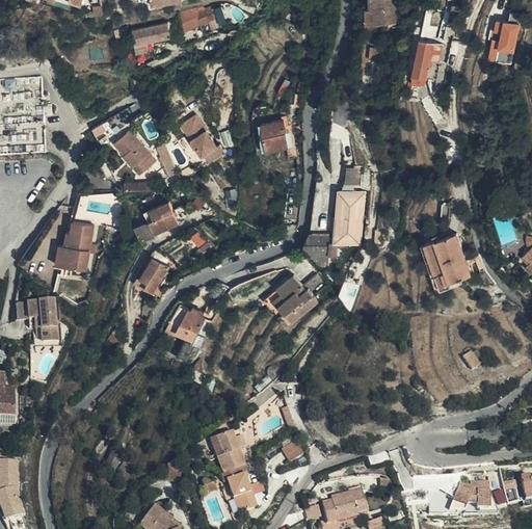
[(365,0),(366,15),(373,14),(372,0),(365,0)]
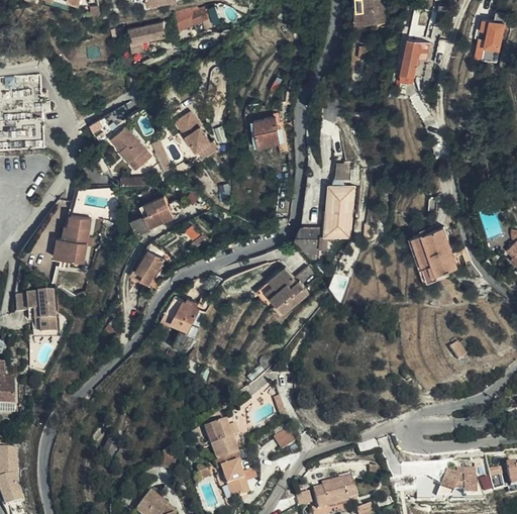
[(362,0),(363,13),(389,12),(388,0),(381,1),(380,0),(362,0)]
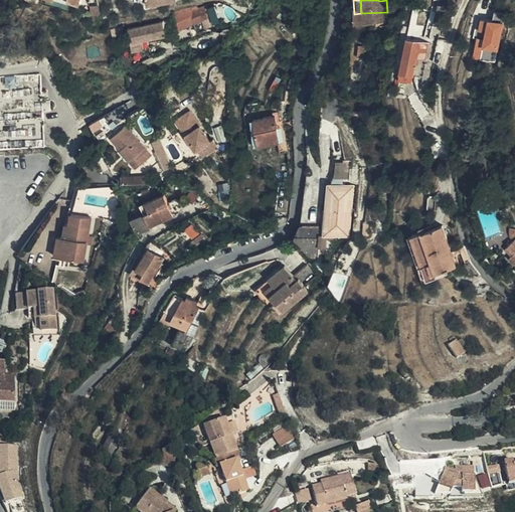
[(205,8),(204,6),(175,18),(179,27),(207,15),(205,8)]
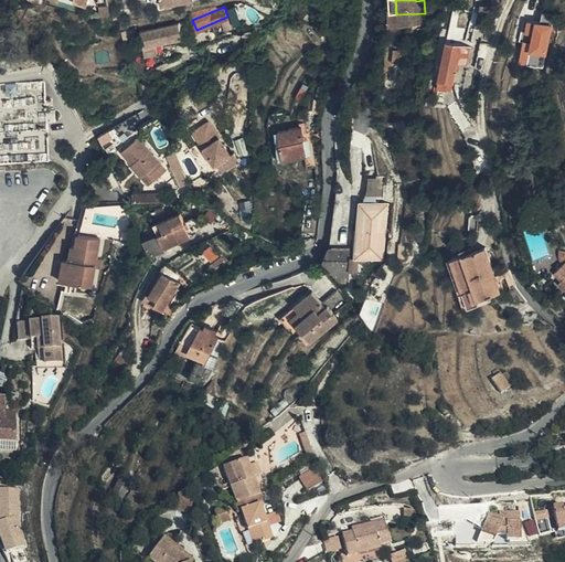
[(159,33),(181,32),(179,23),(141,30),(142,35),(159,33)]
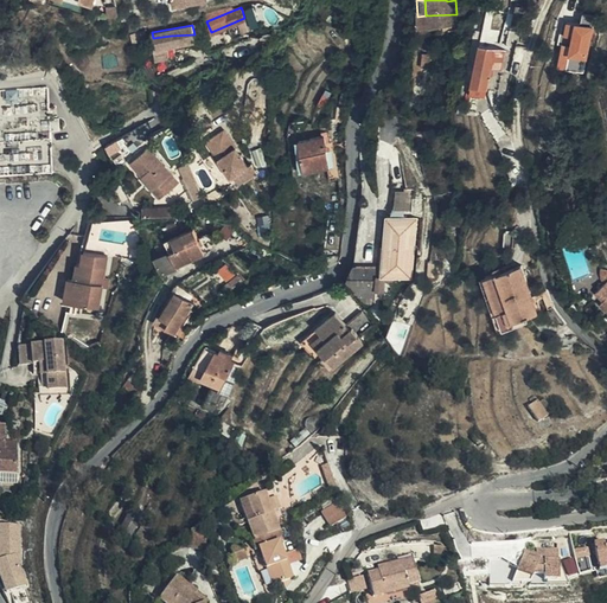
[(593,29),(575,25),(568,58),(586,62),(593,29)]
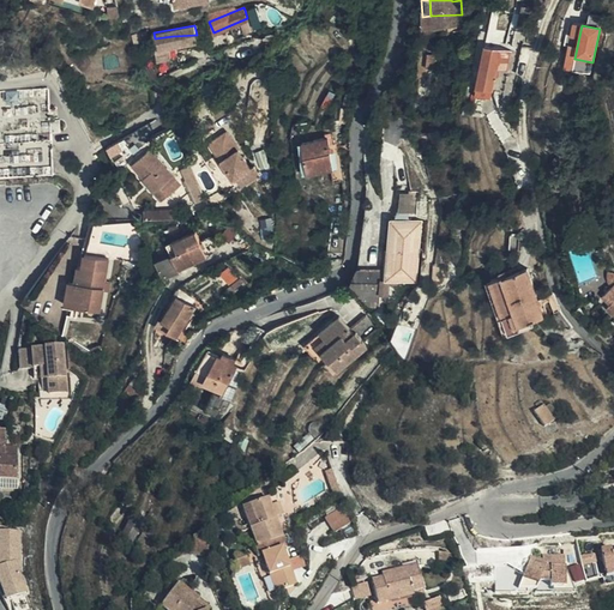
[(197,40),(197,35),(173,36),(155,38),(156,47),(170,44),(197,40)]
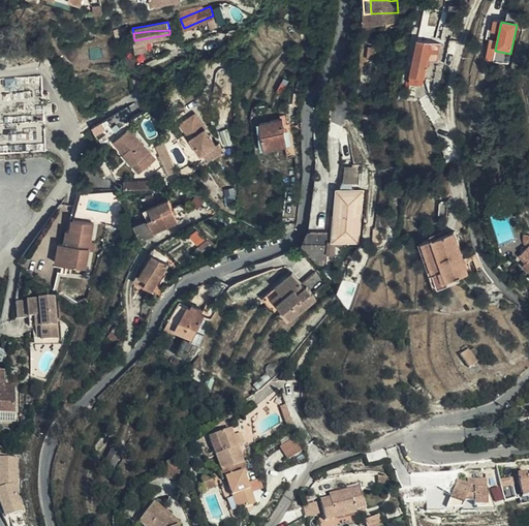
[(147,38),(134,40),(135,48),(148,45),(147,38)]
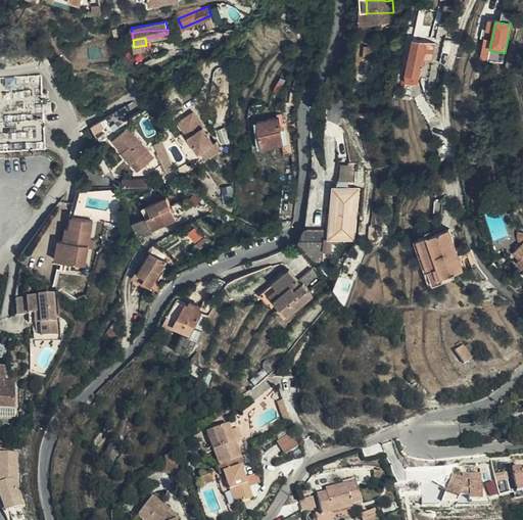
[(431,54),(433,44),(411,41),(406,78),(421,80),(424,61),(425,53),(431,54)]
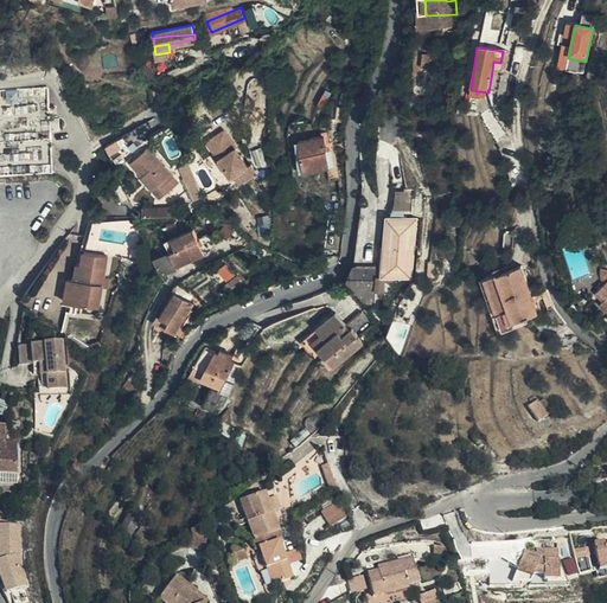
[(551,115),(558,117),(562,96),(554,94),(551,115)]
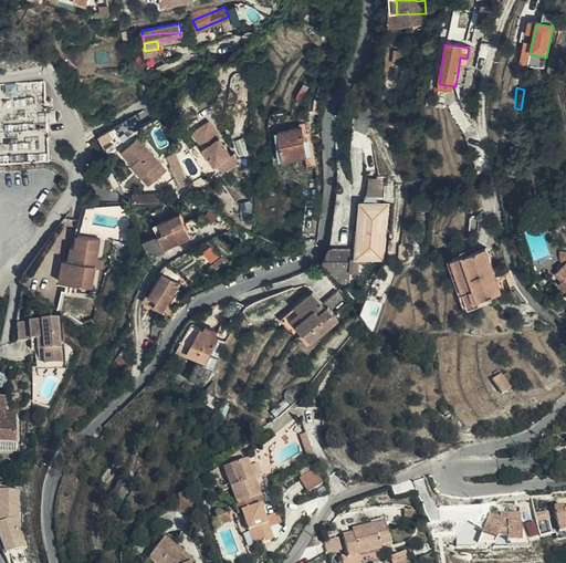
[(0,166),(50,164),(49,128),(30,129),(1,131),(2,139),(0,139),(0,166)]
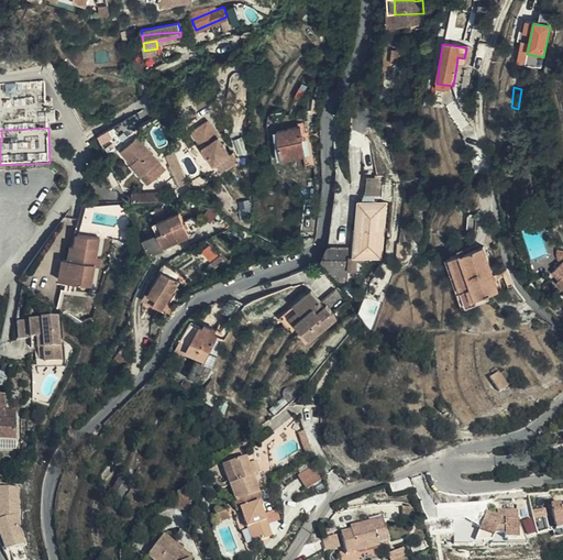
[(279,166),(295,166),(304,165),(302,136),(277,136),(279,166)]
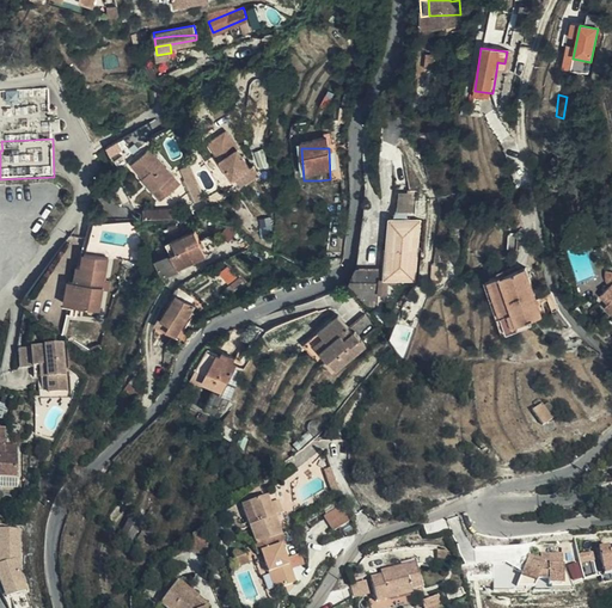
[(246,204),(264,191),(238,157),(228,165),(220,155),(210,163),(218,172),(221,169),(246,204)]
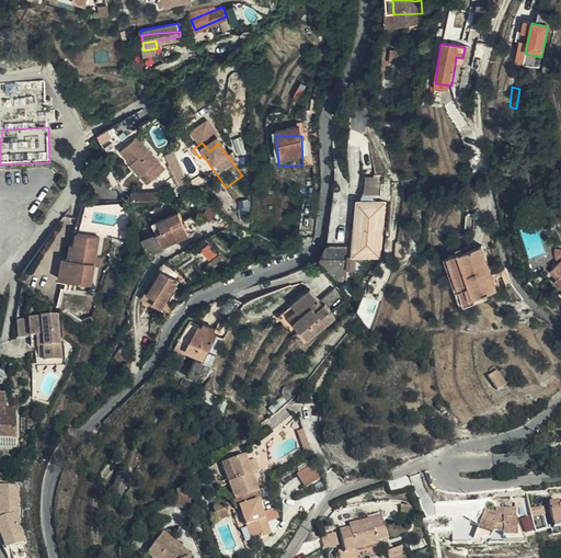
[(147,183),(155,192),(165,181),(135,150),(118,164),(130,179),(141,190),(142,189),(147,183)]
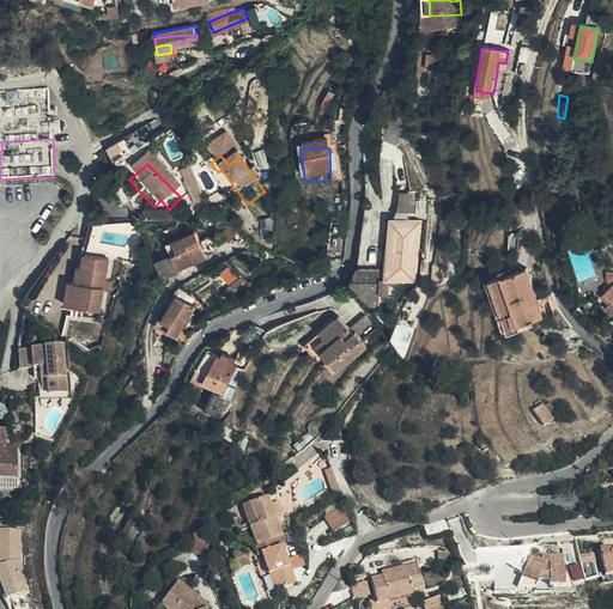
[(331,180),(321,181),(321,193),(335,193),(335,180),(331,180)]
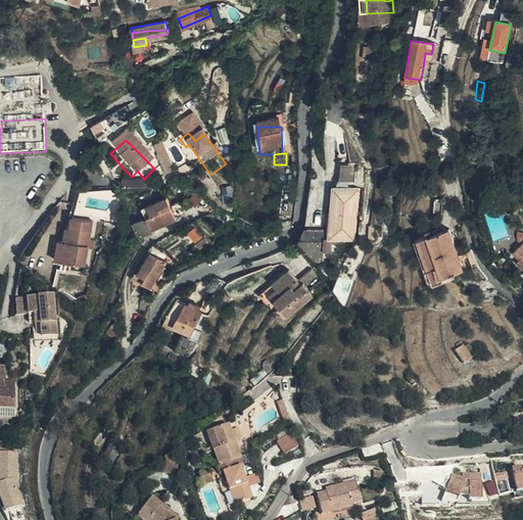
[(132,177),(122,167),(119,170),(128,180),(132,177)]
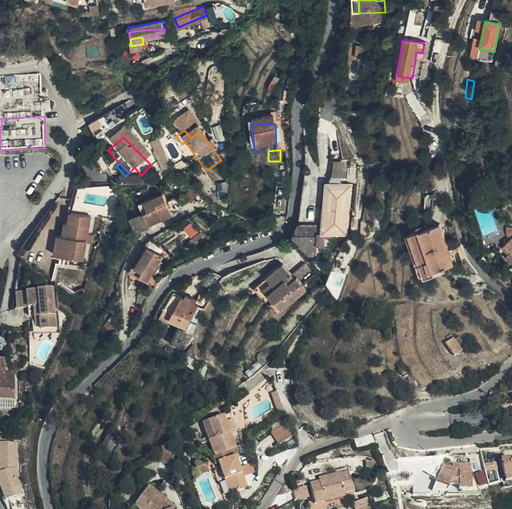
[(137,179),(141,175),(134,167),(130,172),(137,179)]
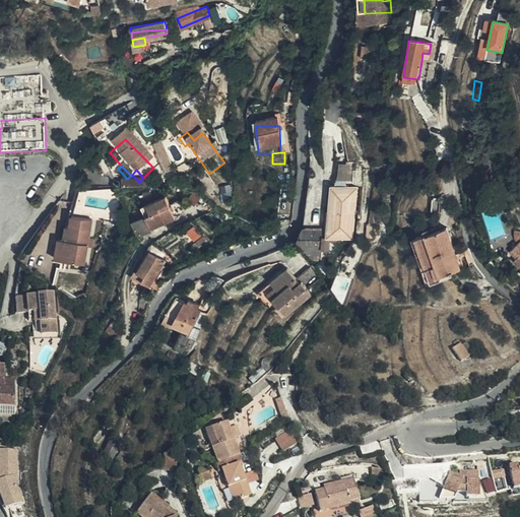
[(328,207),(327,228),(333,230),(354,231),(358,177),(329,175),(328,207)]
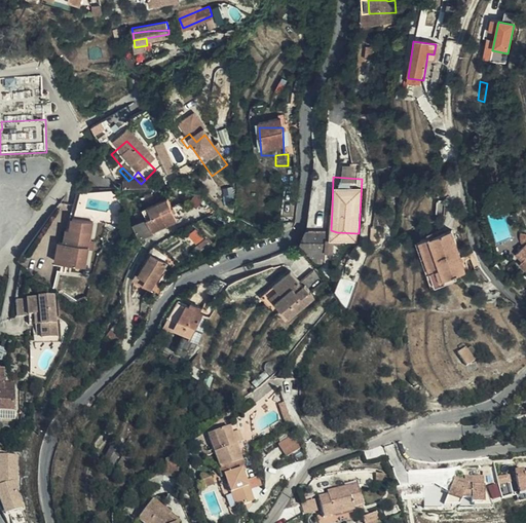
[(94,192),(85,192),(81,215),(88,217),(94,192)]
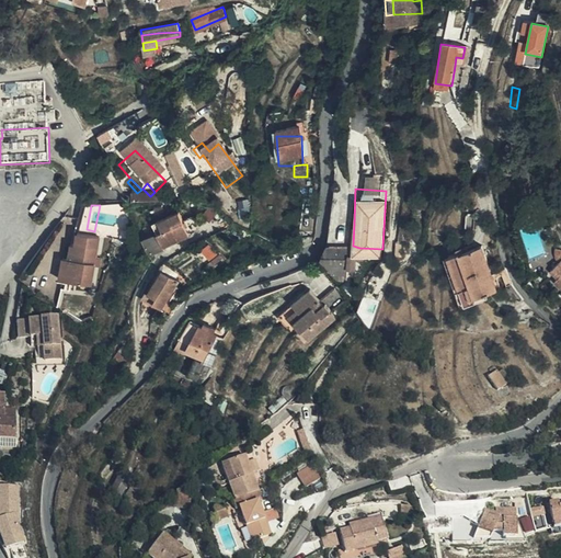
[(187,235),(172,217),(150,236),(167,254),(187,235)]
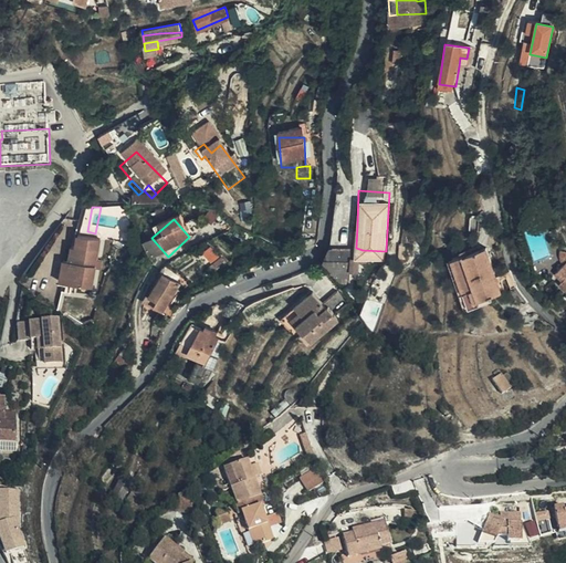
[(332,221),(328,241),(356,248),(357,226),(332,221)]
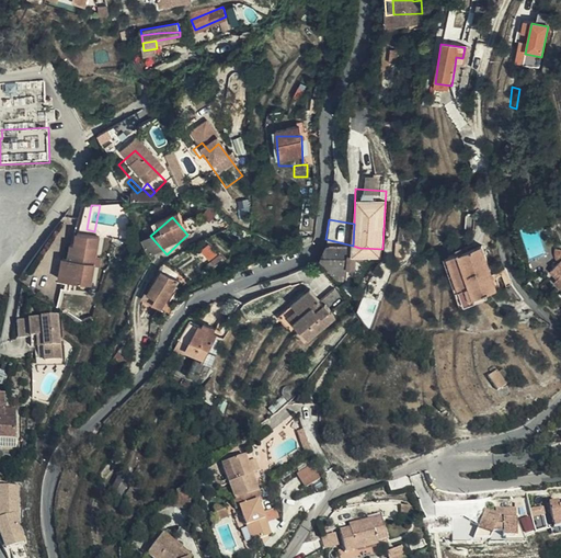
[(98,286),(101,268),(103,257),(107,237),(86,231),(83,245),(80,245),(76,259),(69,257),(65,279),(98,286)]
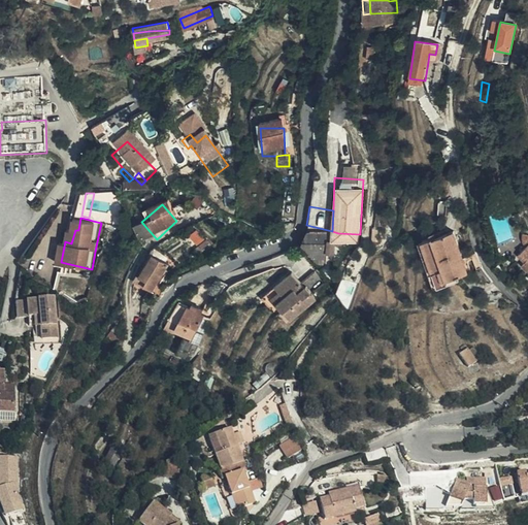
[(306,225),(301,240),(312,255),(332,231),(306,225)]
